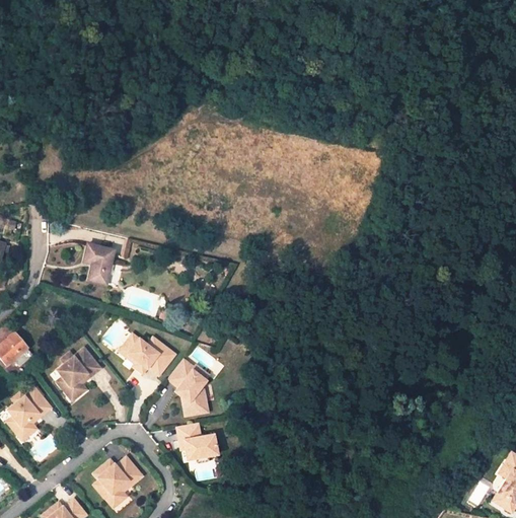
[(128,237),(123,256),(127,257),(132,237),(128,237)]
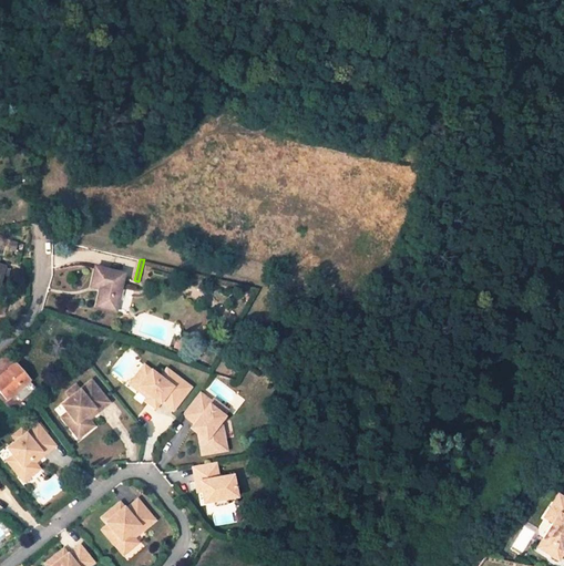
[(100,306),(119,310),(126,274),(99,267),(94,286),(103,288),(100,306)]
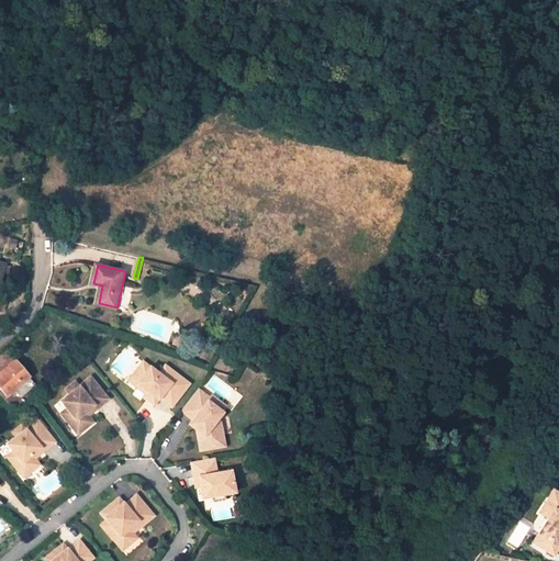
[(9,300),(0,296),(0,307),(7,310),(9,300)]
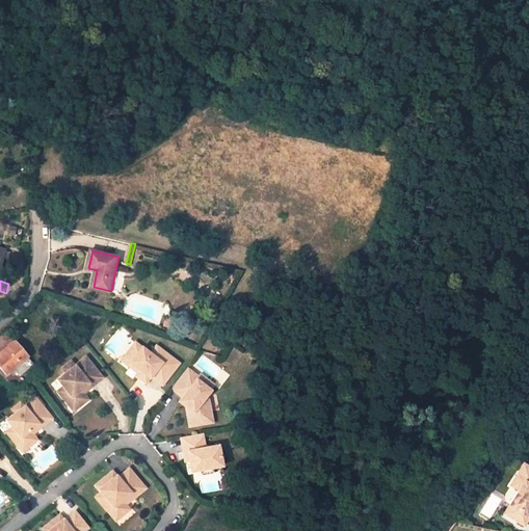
[(24,327),(19,321),(11,327),(17,334),(24,327)]
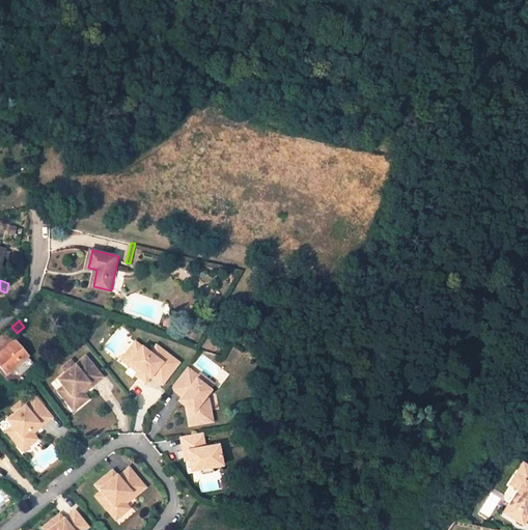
[(137,339),(128,351),(134,357),(132,360),(141,367),(139,370),(137,372),(147,381),(153,373),(156,369),(167,378),(181,361),(158,343),(151,351),(137,339)]
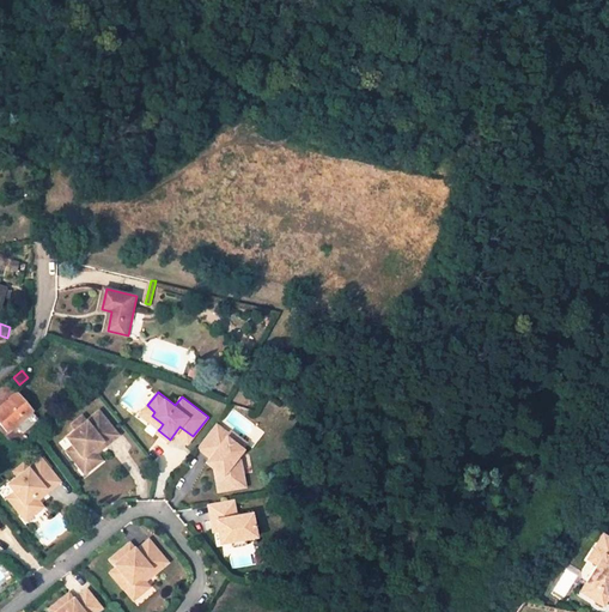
[(34,410),(19,394),(0,410),(0,418),(11,430),(18,423),(34,410)]
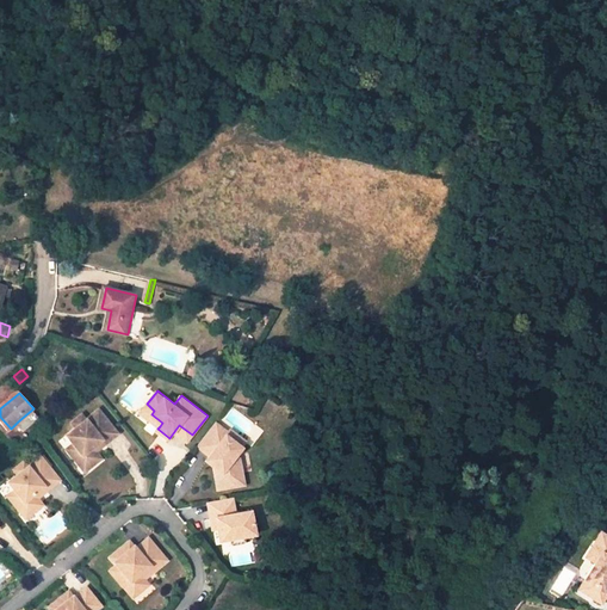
[(147,404),(141,412),(160,426),(162,423),(152,414),(154,411),(147,404)]
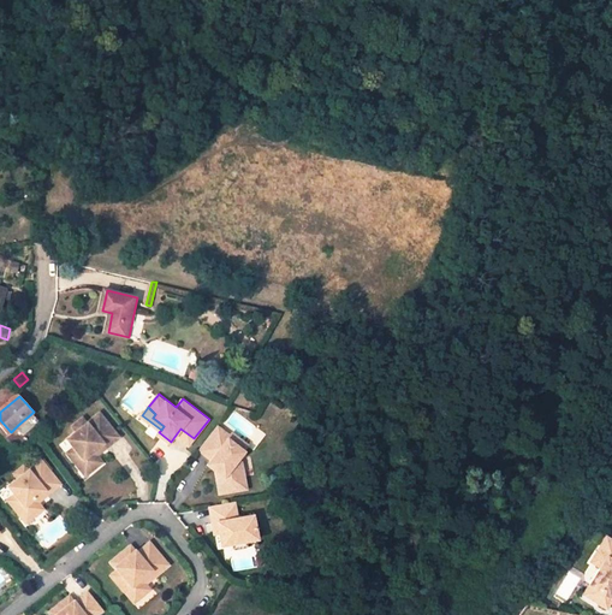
[(27,435),(42,421),(34,412),(18,425),(27,435)]
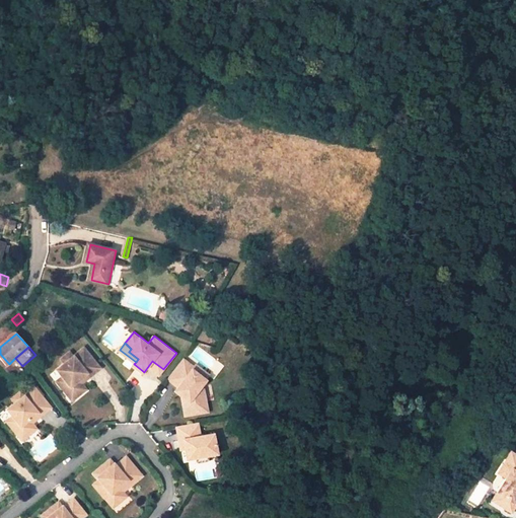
[(58,381),(70,396),(84,385),(80,380),(87,374),(90,377),(101,368),(85,348),(74,357),(71,352),(63,359),(66,363),(58,370),(63,377),(58,381)]
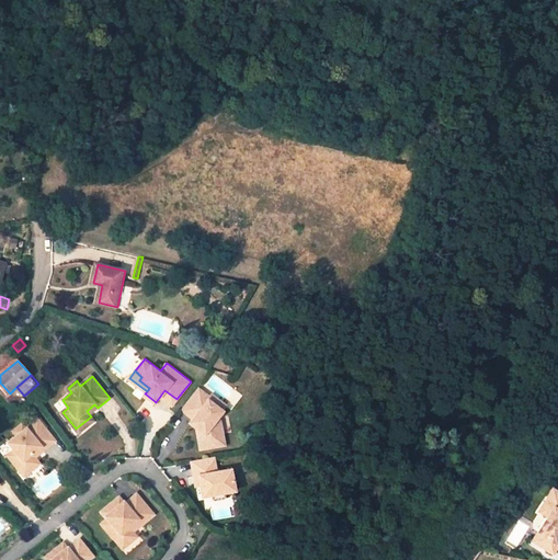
[(211,395),(201,387),(183,409),(194,416),(193,418),(202,424),(198,427),(206,432),(208,446),(226,443),(221,419),(218,416),(224,410),(221,408),(226,402),(213,392),(211,395)]
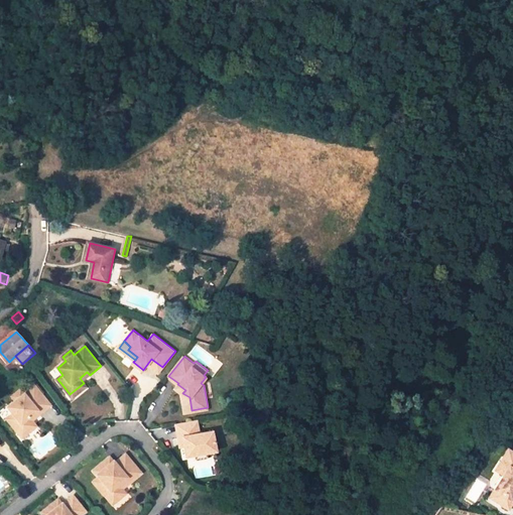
[(151,359),(148,363),(158,372),(162,367),(151,359)]
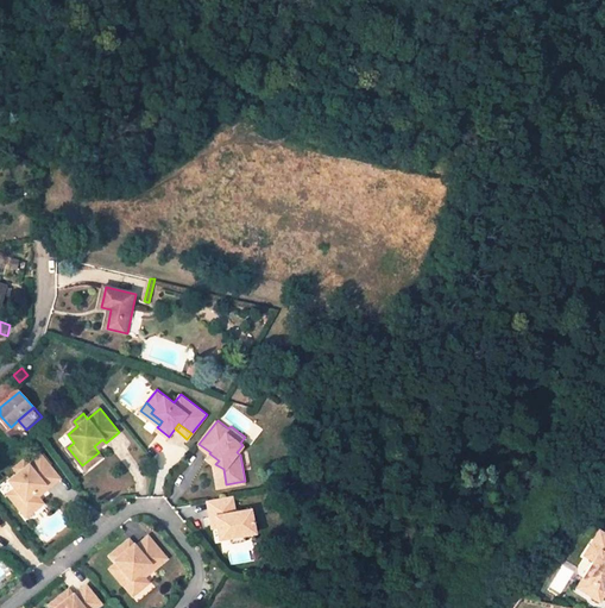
[(82,465),(86,470),(102,457),(99,452),(82,465)]
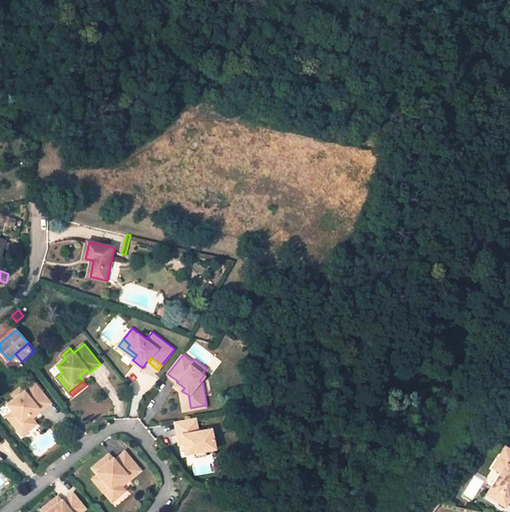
[(184,388),(176,382),(174,385),(181,391),(184,388)]
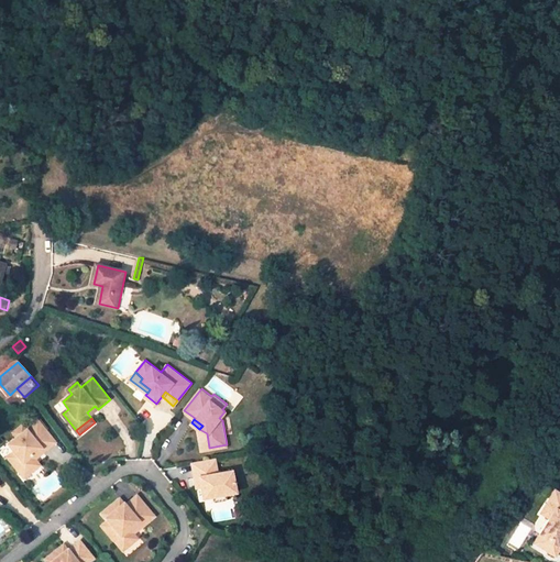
[(9,456),(22,473),(37,461),(33,455),(42,449),(44,452),(57,442),(40,420),(28,430),(24,425),(14,432),(19,437),(9,444),(15,452),(9,456)]
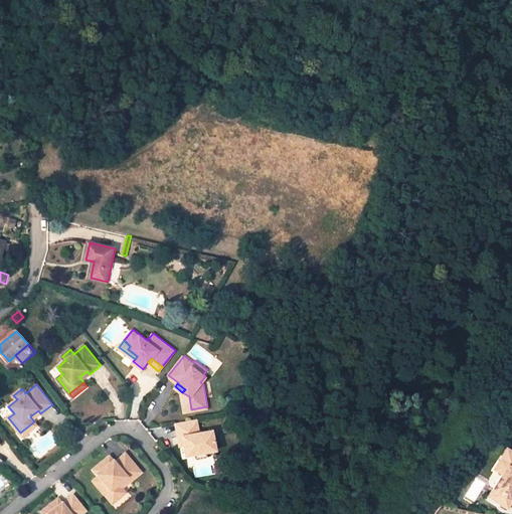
[(186,410),(191,409),(189,396),(182,392),(186,410)]
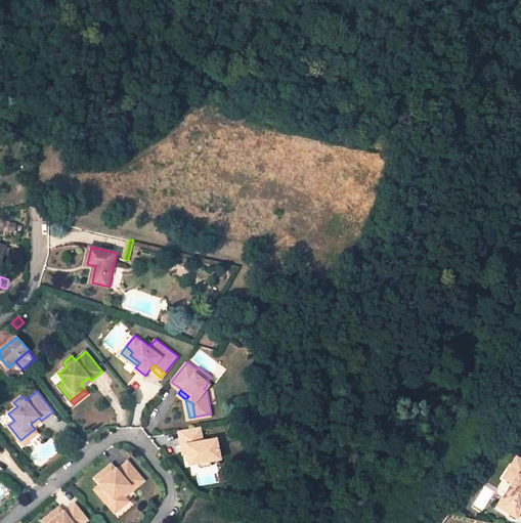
[(180,430),(182,444),(186,443),(189,463),(199,461),(211,459),(220,458),(216,437),(204,439),(201,426),(180,430)]
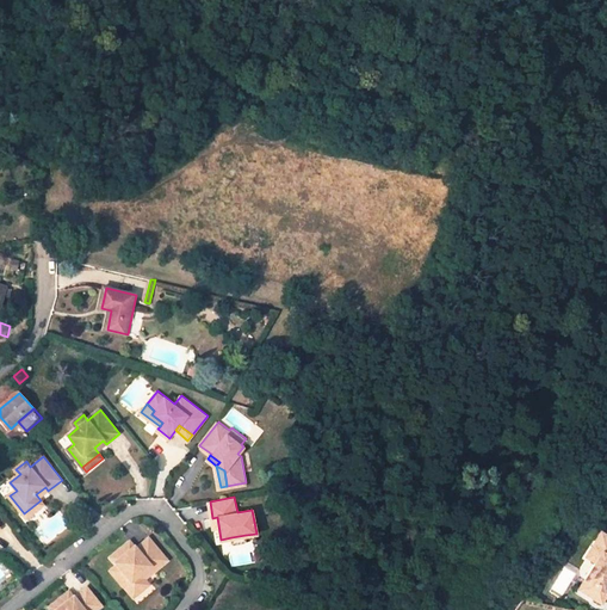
[(24,513),(28,518),(44,505),(41,500),(24,513)]
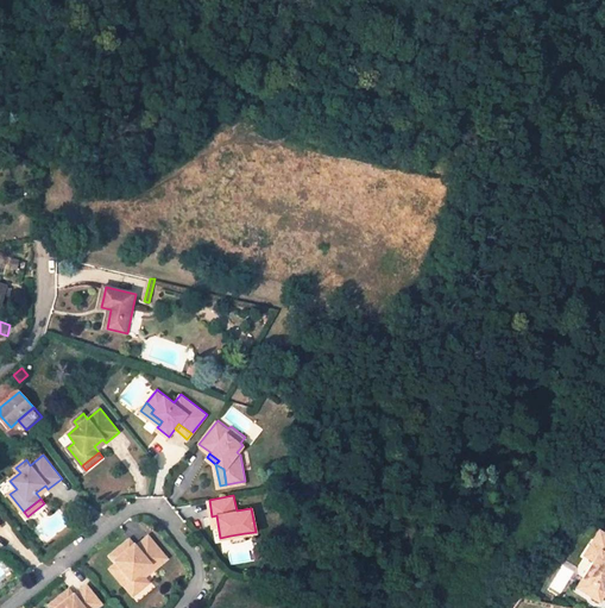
[(584,589),(603,601),(604,599),(604,532),(602,531),(592,545),(599,550),(593,559),(596,561),(585,578),(590,581),(584,589)]
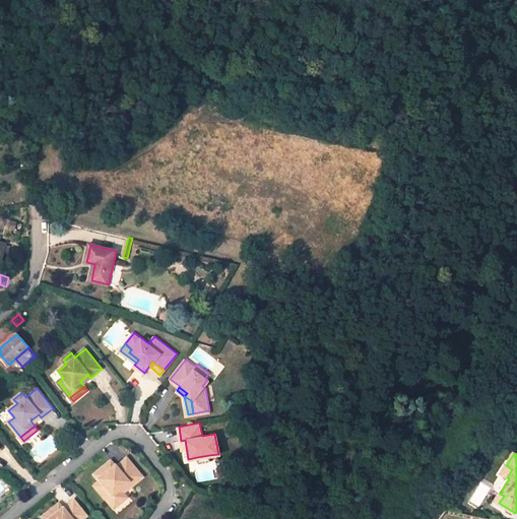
[(95,484),(111,504),(124,493),(120,488),(129,481),(132,485),(143,476),(128,457),(117,466),(116,464),(108,470),(105,466),(95,473),(101,479),(95,484)]
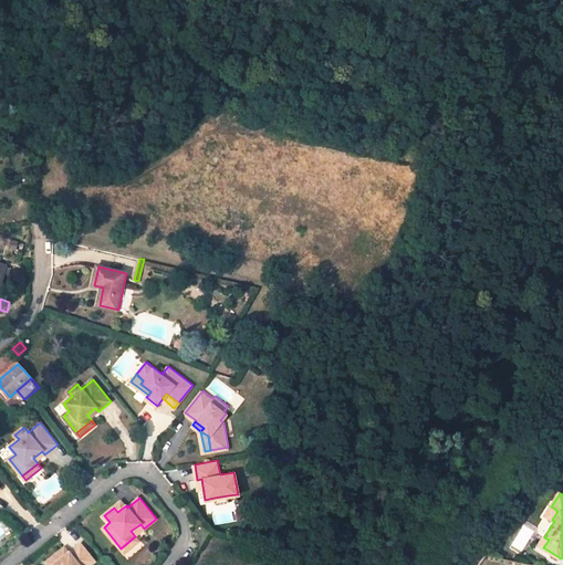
[(114,508),(117,512),(126,505),(122,501),(114,508)]
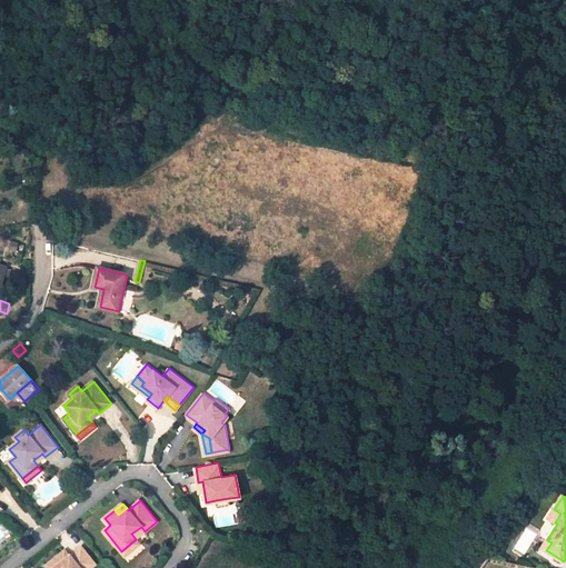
[(549,519),(555,522),(560,514),(554,509),(549,519)]
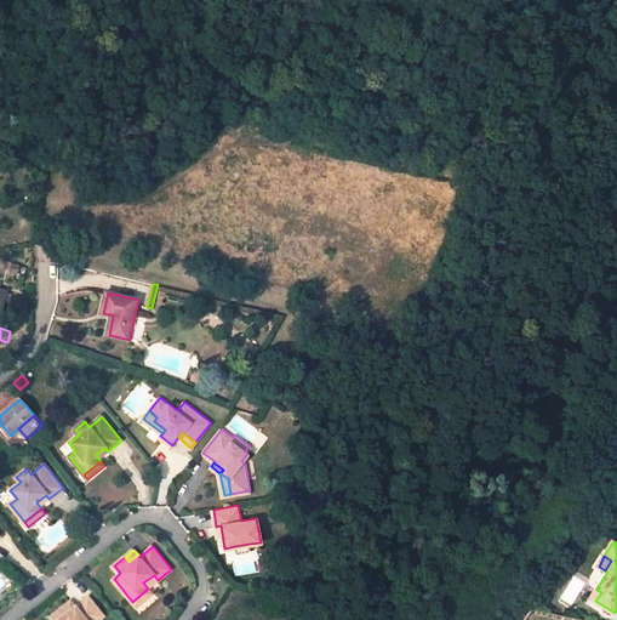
[(132,602),(136,607),(152,593),(148,589),(132,602)]
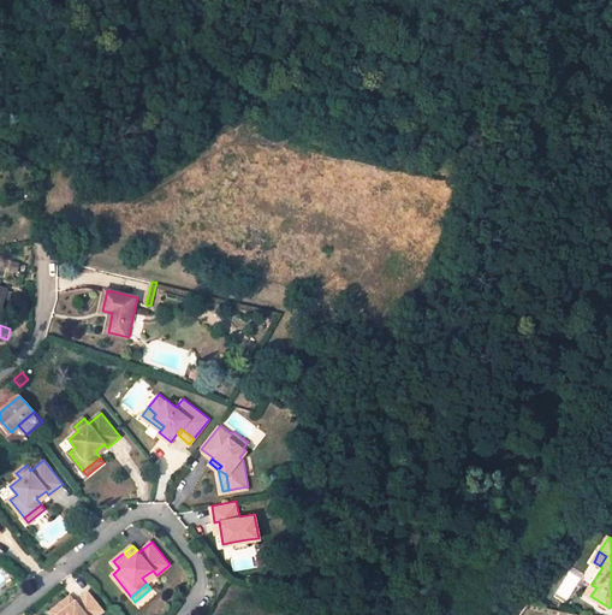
[(95,614),(104,609),(88,591),(76,601),(75,599),(65,607),(61,602),(51,610),(54,614),(95,614)]
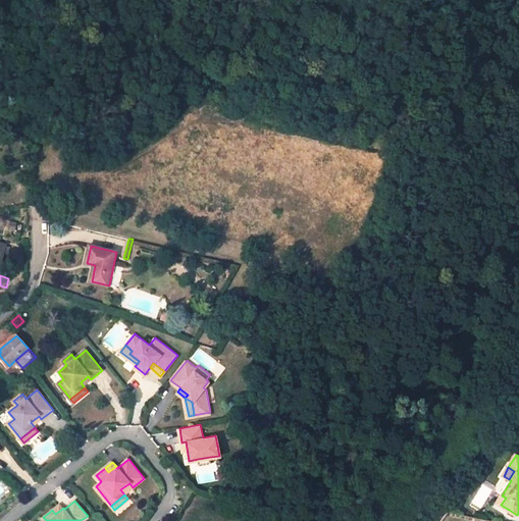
[(52,510),(55,514),(63,508),(60,504),(52,510)]
